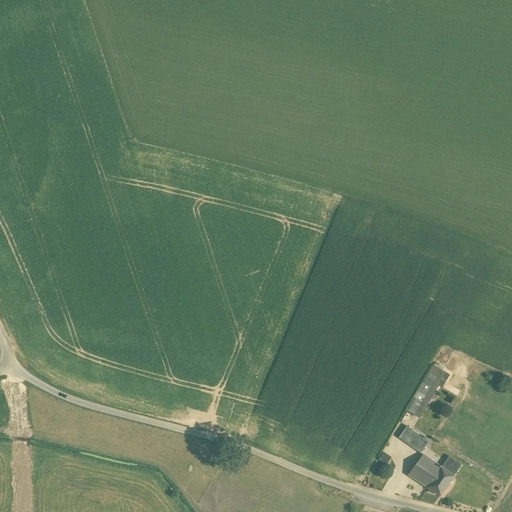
[(426,378),(433,382),(437,375),(430,371),(426,378)]
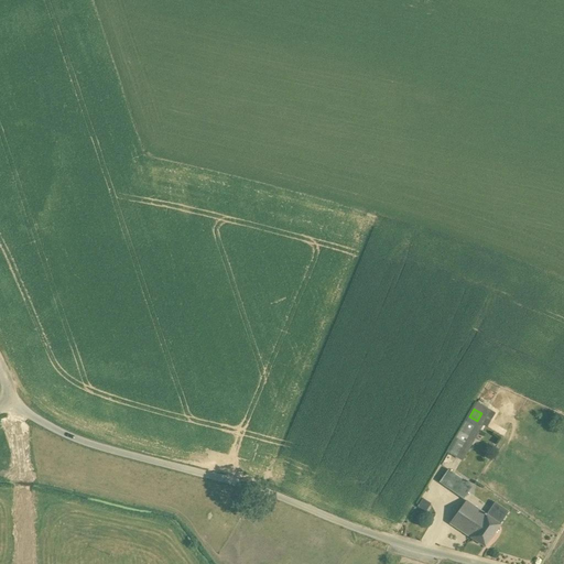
[(477,421),(469,416),(466,422),(467,423),(474,426),(477,421)]
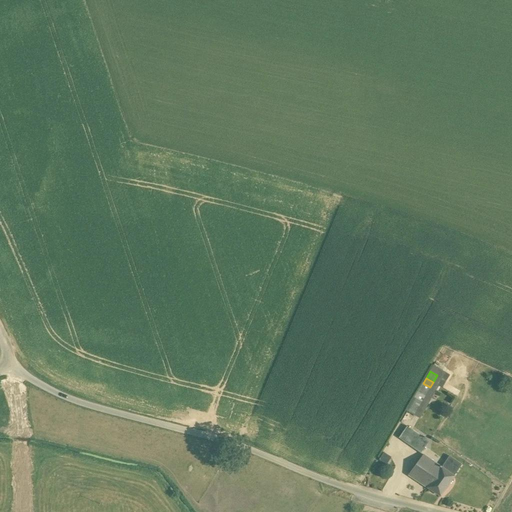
[(424,384),(415,399),(421,403),(430,387),(424,384)]
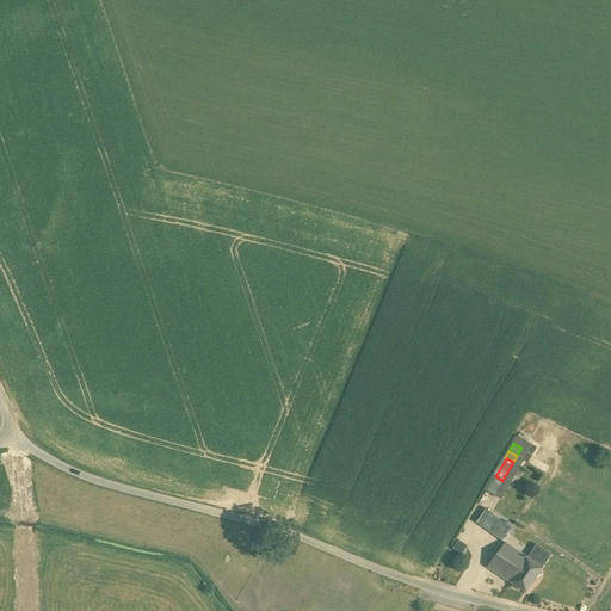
[(495,476),(487,491),(494,494),(503,481),(495,476)]
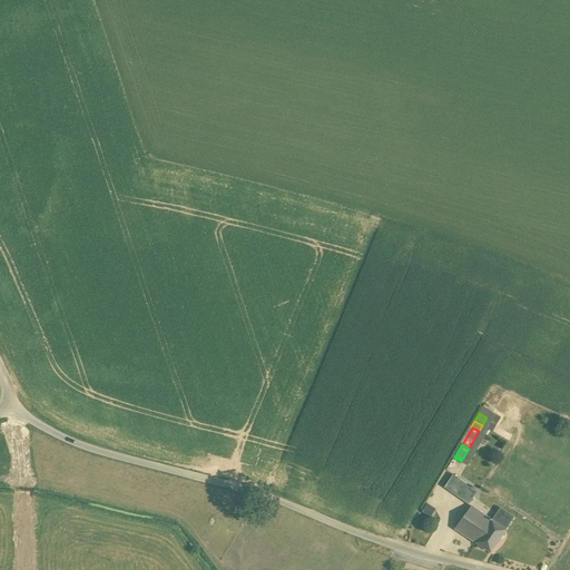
[(478,491),(453,474),(444,488),(469,504),(478,491)]
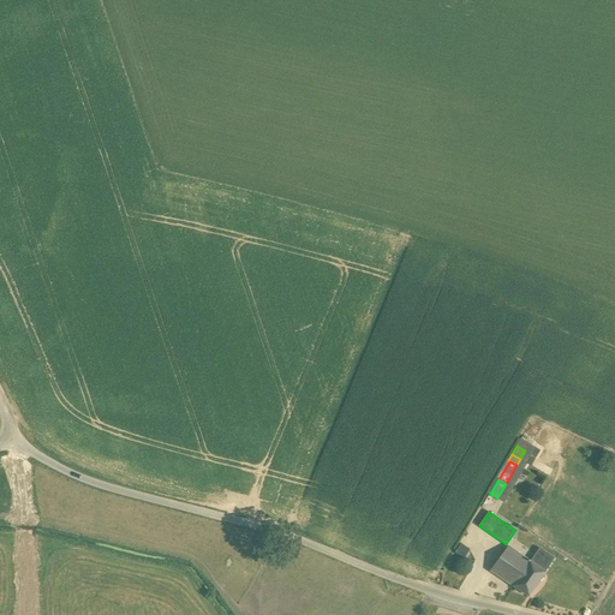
[(457,545),(452,553),(461,557),(465,550),(457,545)]
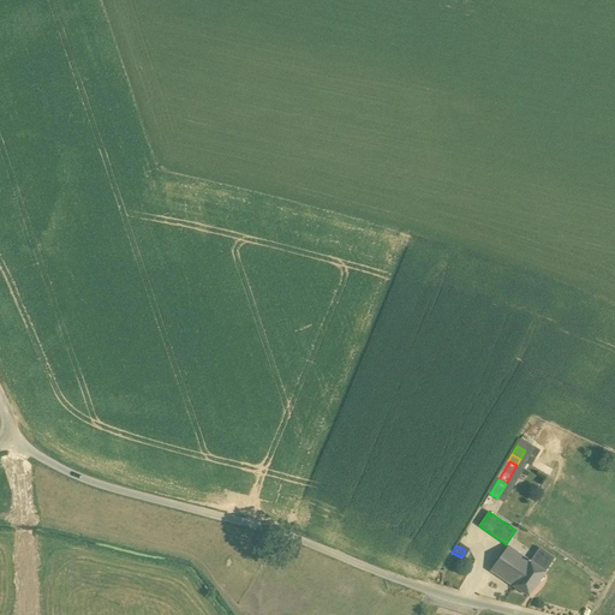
[(529,560),(508,547),(491,571),(513,585),(529,595),(555,557),(539,548),(531,561),(529,559),(529,560)]
